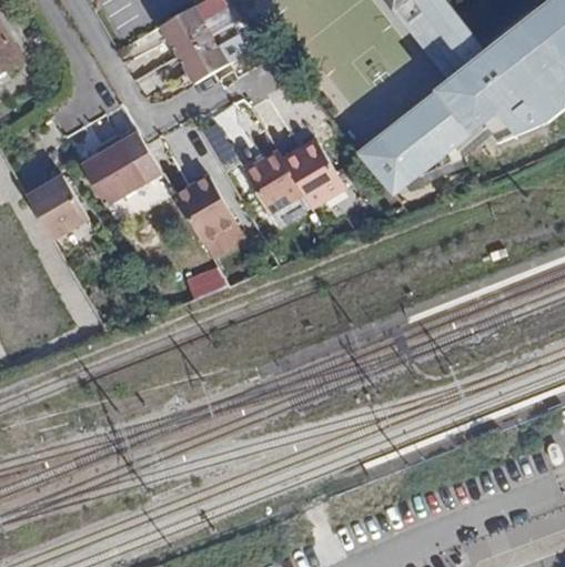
[(119,0),(120,1),(122,0),(142,0),(150,13),(154,10),(165,0),(119,0)]
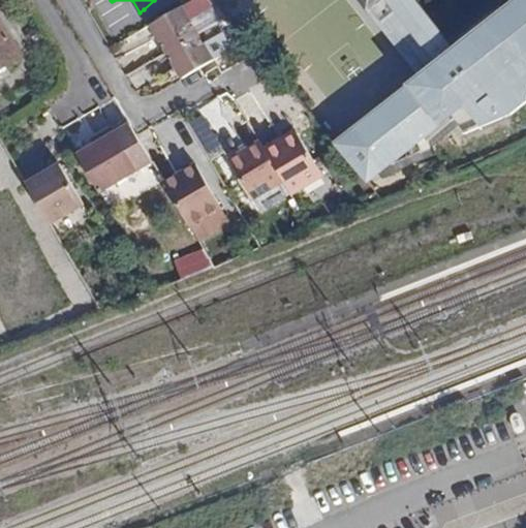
[(125,25),(140,12),(132,0),(114,0),(112,1),(125,25)]
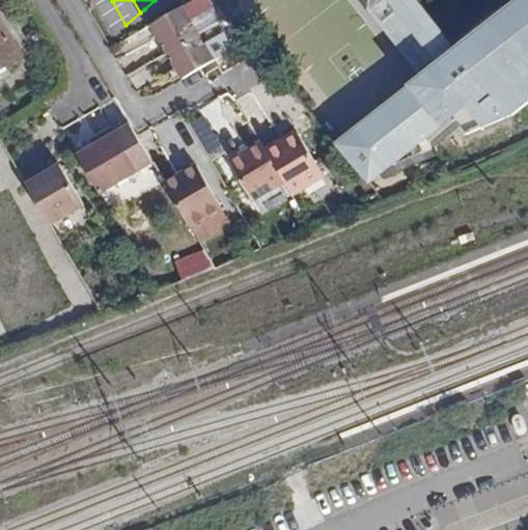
[(406,83),(331,141),(367,185),(441,124),(466,108),(480,129),(527,100),(527,0),(515,0),(454,47),(415,74),(406,83)]
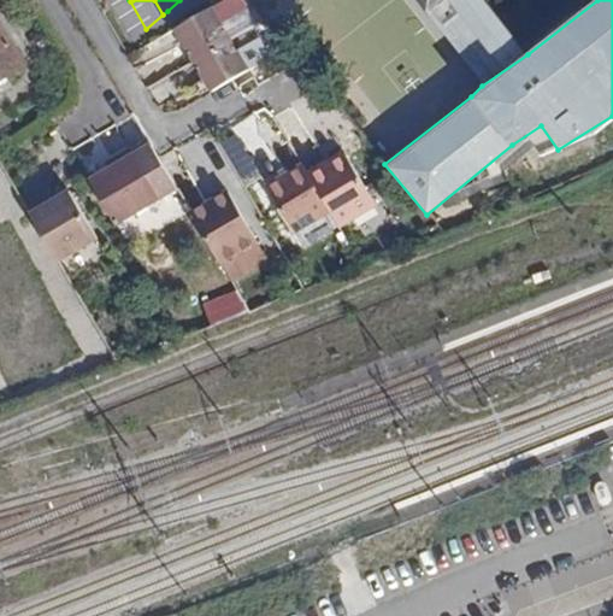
[(416,0),(426,13),(430,11),(440,27),(478,0),(416,0)]
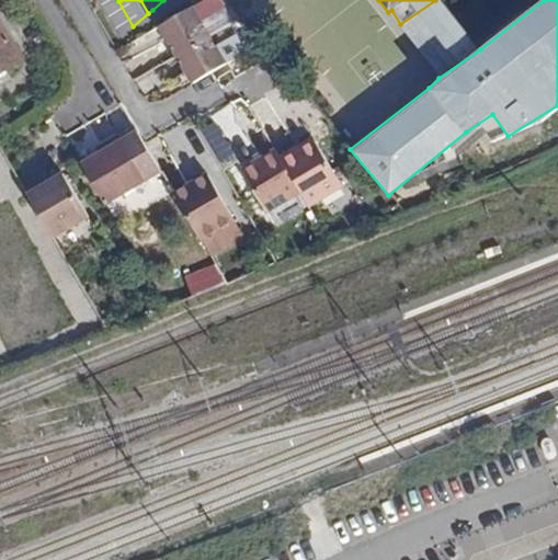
[(480,49),(445,0),(435,0),(400,24),(439,78),(480,49)]
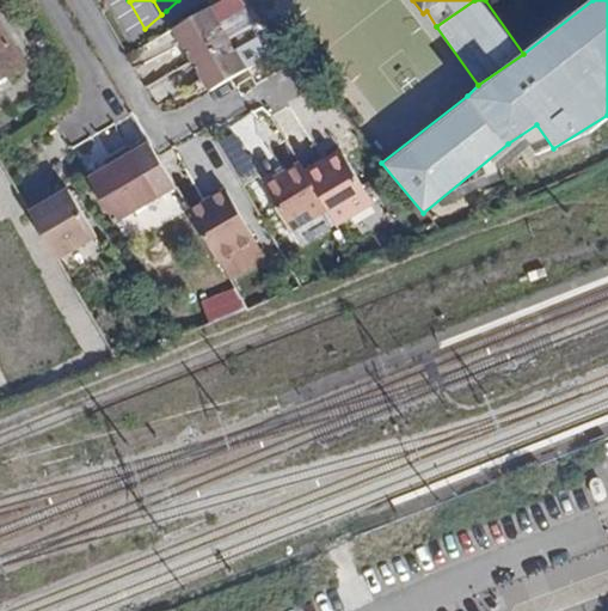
[(208,7),(172,30),(190,61),(226,40),(208,7)]
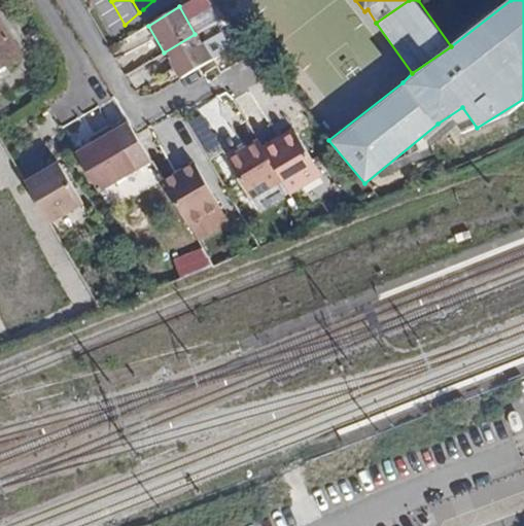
[(0,66),(19,56),(0,24),(0,66)]
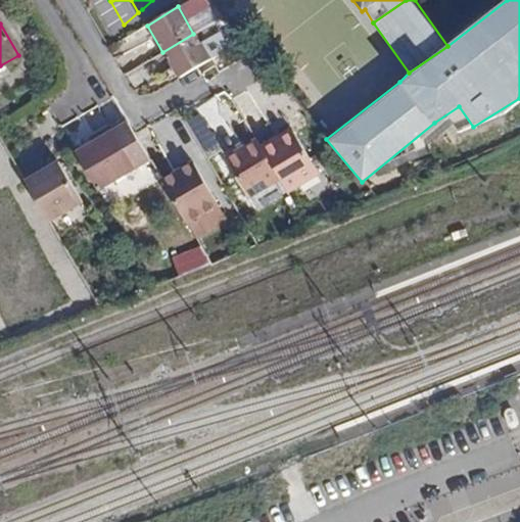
[(209,60),(193,34),(162,52),(178,79),(209,60)]
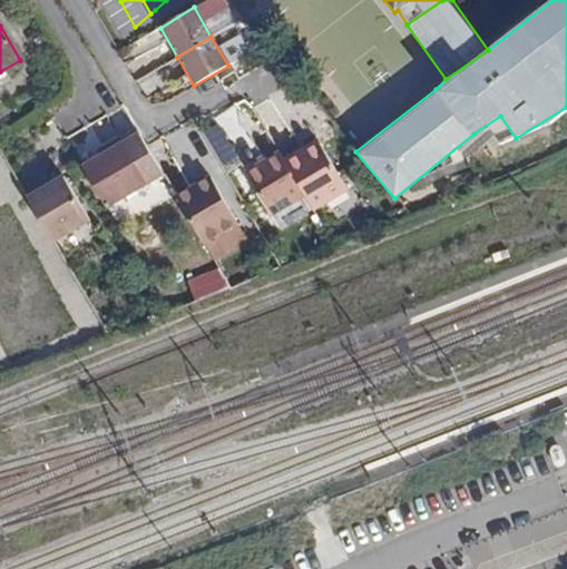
[(221,120),(202,128),(217,166),(236,158),(221,120)]
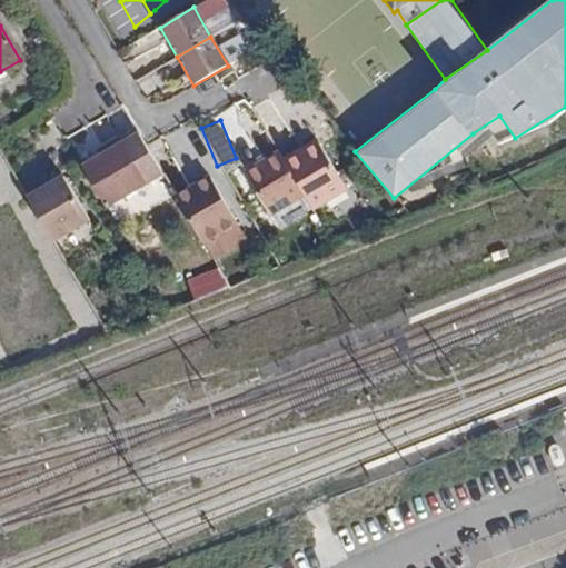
[(106,208),(161,175),(144,145),(137,133),(120,142),(117,138),(101,148),(105,152),(80,166),(106,208)]
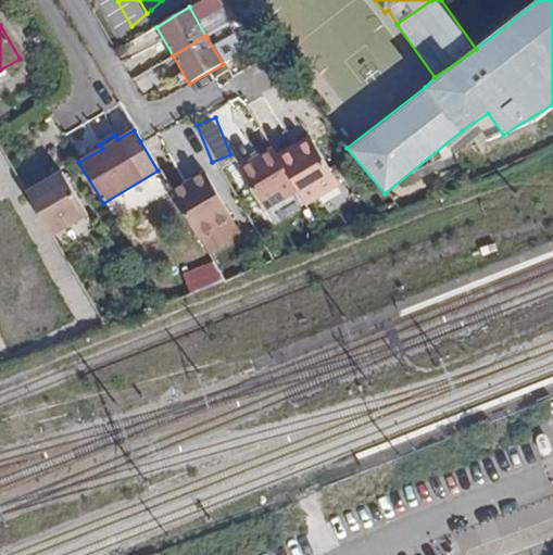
[(308,139),(275,159),(294,191),(302,205),(335,186),(308,139)]
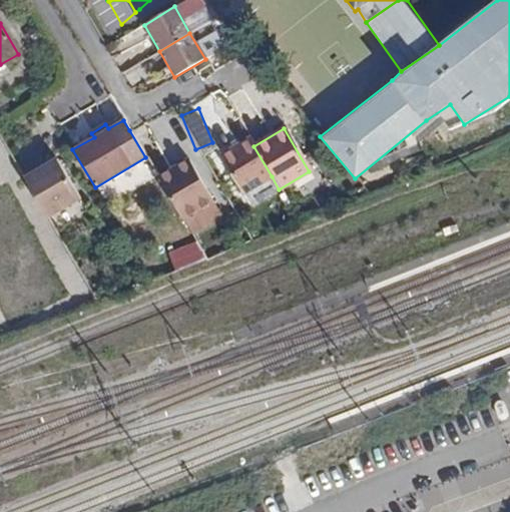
[(241,194),(272,176),(253,146),(248,138),(218,156),(241,194)]
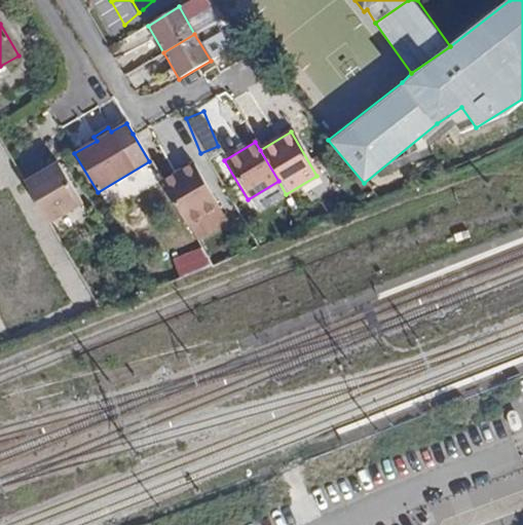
[(522,150),(505,157),(510,169),(522,162),(522,150)]
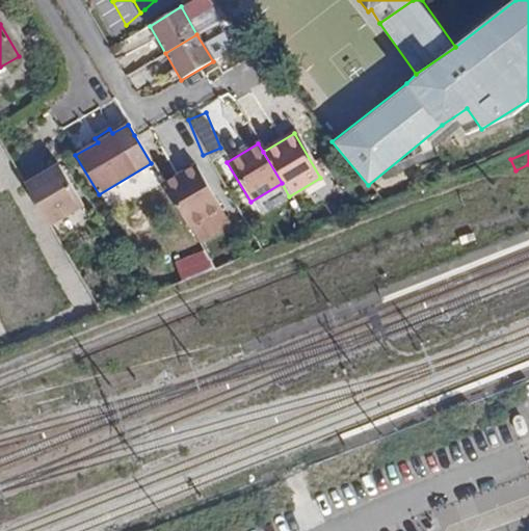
[(47,226),(80,206),(56,165),(23,185),(47,226)]
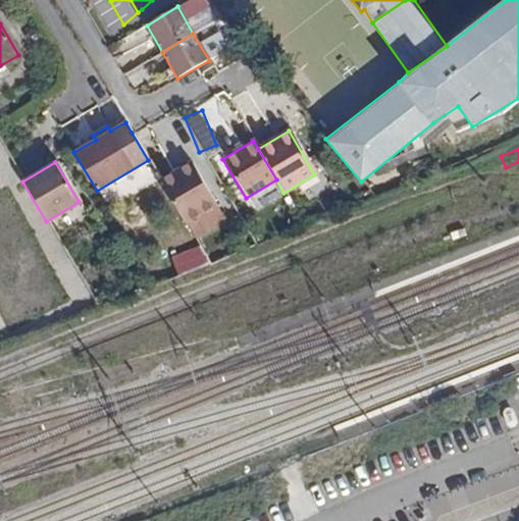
[(187,223),(217,204),(190,163),(160,179),(187,223)]
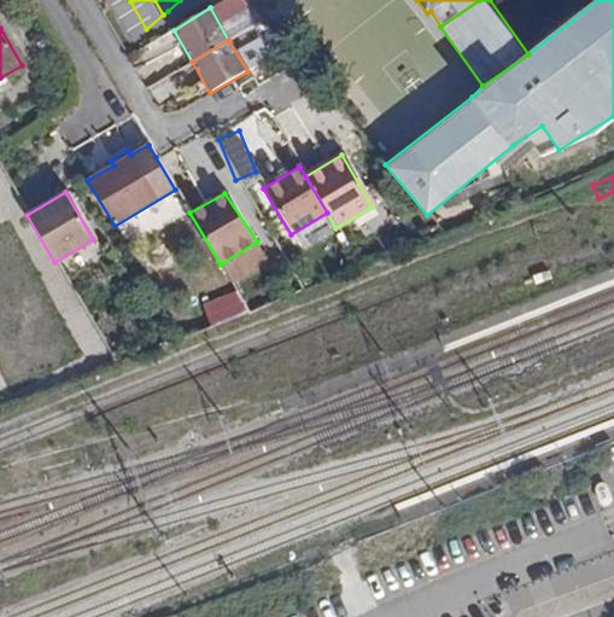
[(326,215),(293,238),(302,250),(334,226),(326,215)]
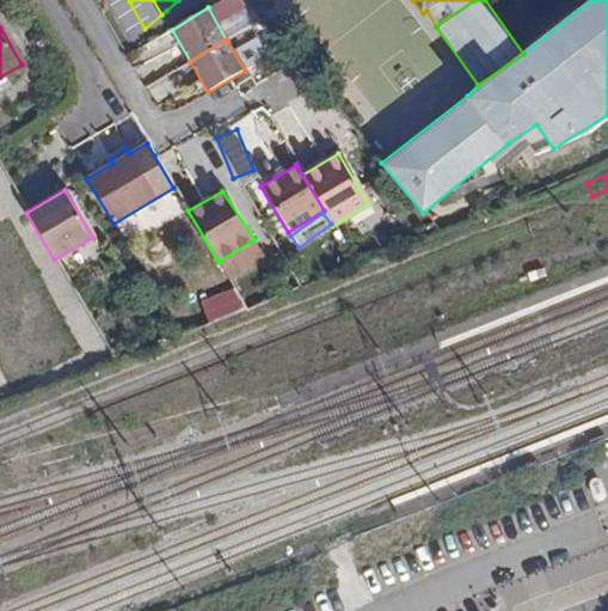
[(542,268),(527,274),(529,282),(545,275),(542,268)]
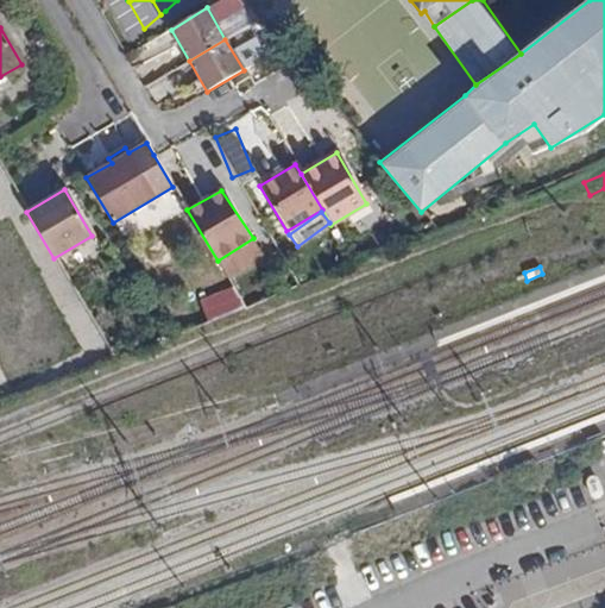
[(206,320),(241,306),(232,283),(197,298),(206,320)]
